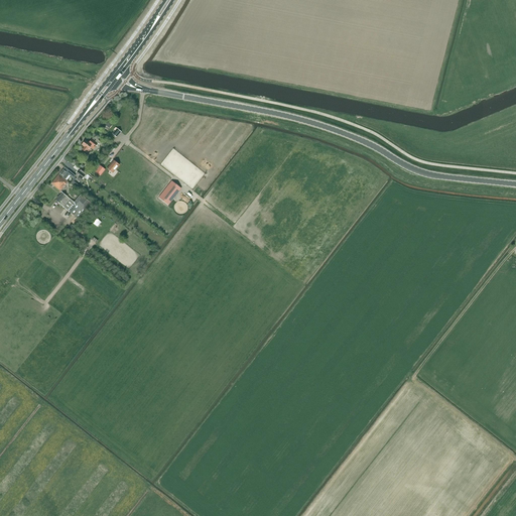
[(106,120),(104,122),(106,124),(105,125),(110,129),(112,125),(108,122),(106,120)]
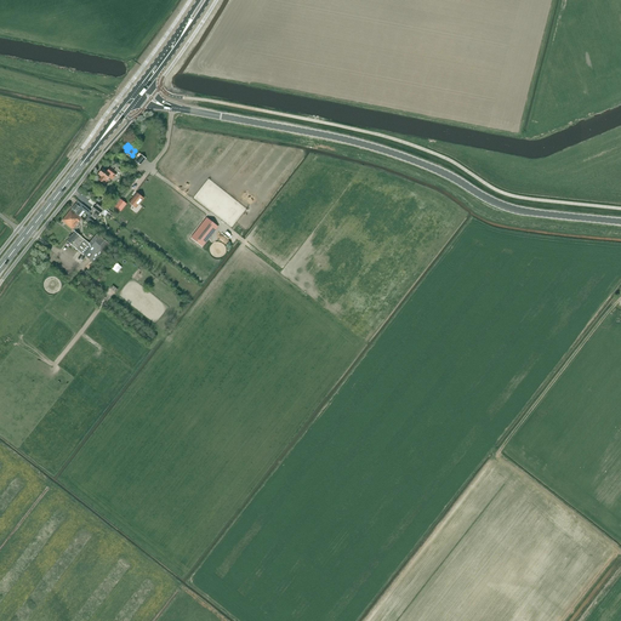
[(141,155),(136,161),(141,166),(147,159),(141,155)]
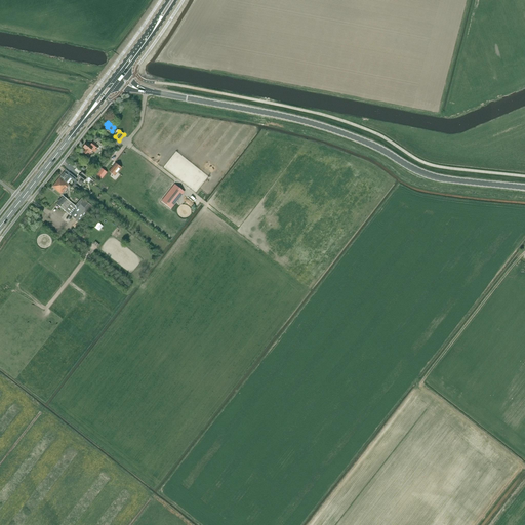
[(87,143),(83,148),(85,150),(83,153),(88,157),(92,151),(94,153),(99,148),(94,144),(95,143),(93,142),(90,146),(87,143)]
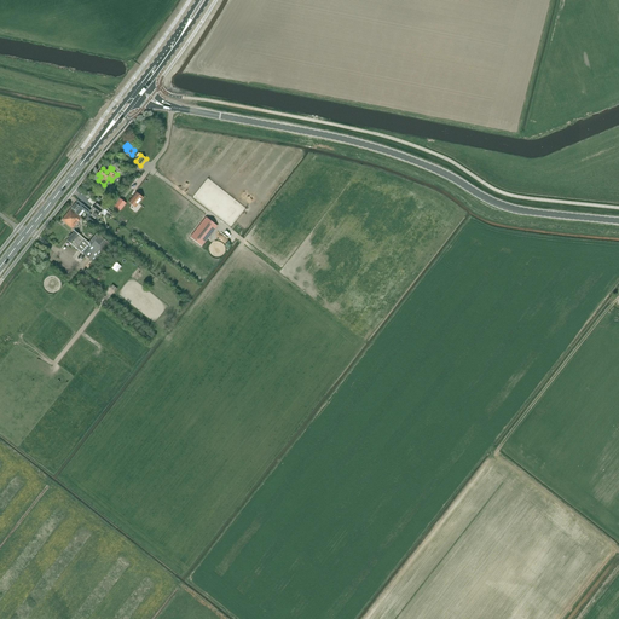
[(143,198),(137,192),(129,202),(136,207),(143,198)]
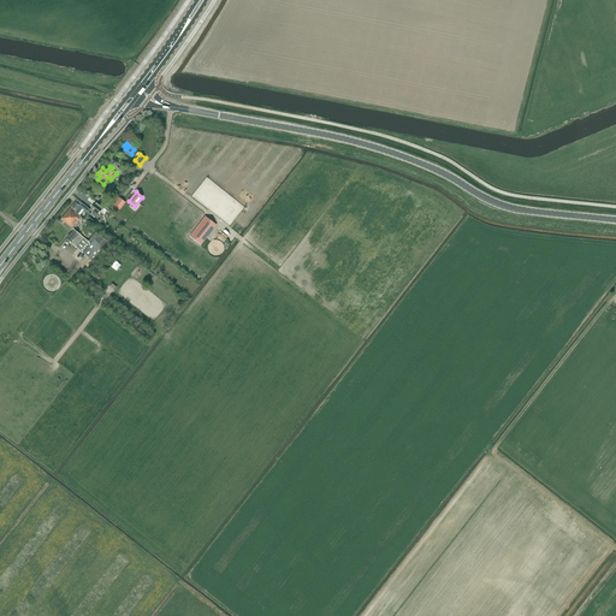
[(120,197),(114,206),(119,211),(125,202),(120,197)]
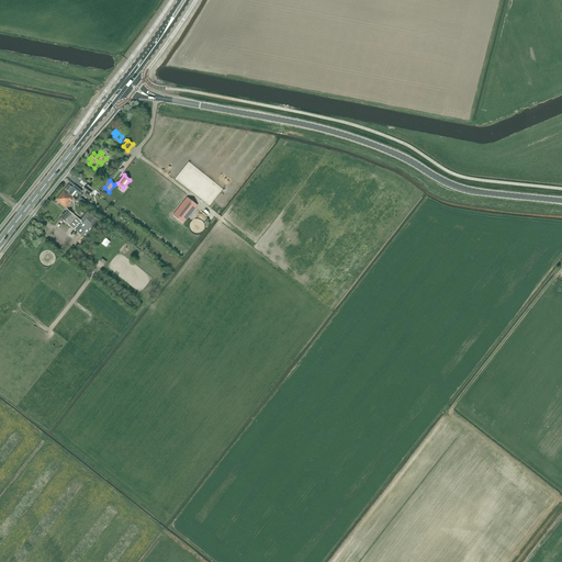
[(87,187),(82,191),(87,194),(85,197),(87,199),(92,192),(93,192),(96,190),(89,184),(87,187)]
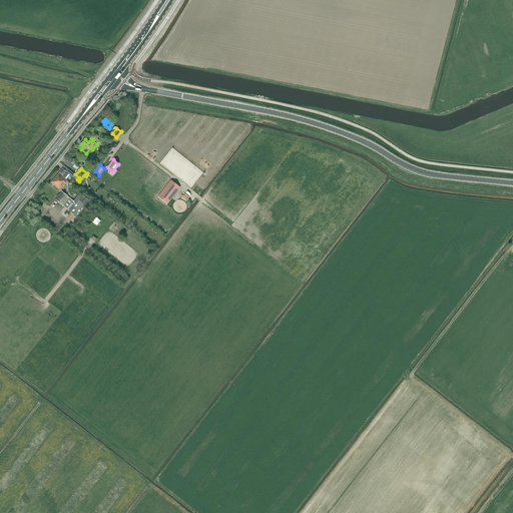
[(62,169),(59,174),(66,180),(70,175),(73,178),(75,175),(68,169),(66,172),(62,169)]
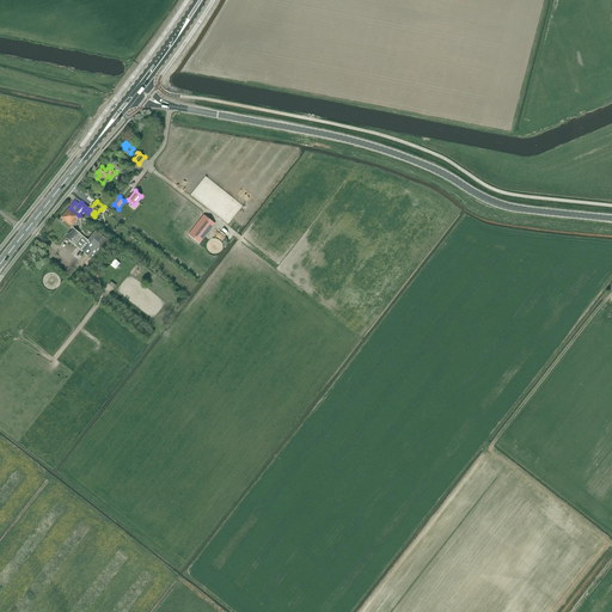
[(80,216),(71,208),(61,219),(72,227),(80,216)]
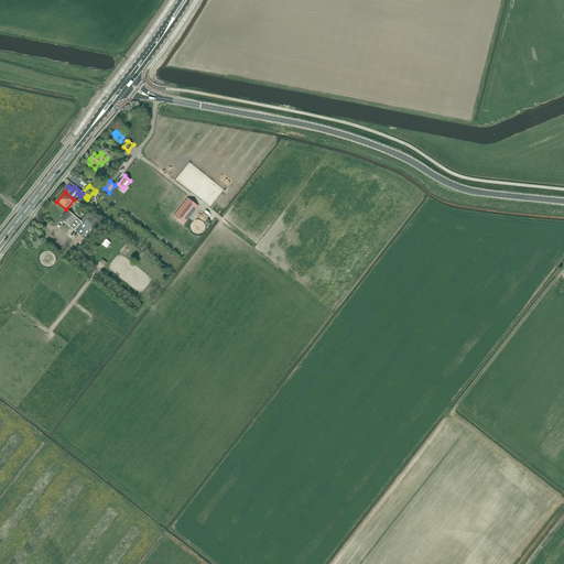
[(80,198),(78,201),(87,207),(89,205),(84,201),(80,198)]
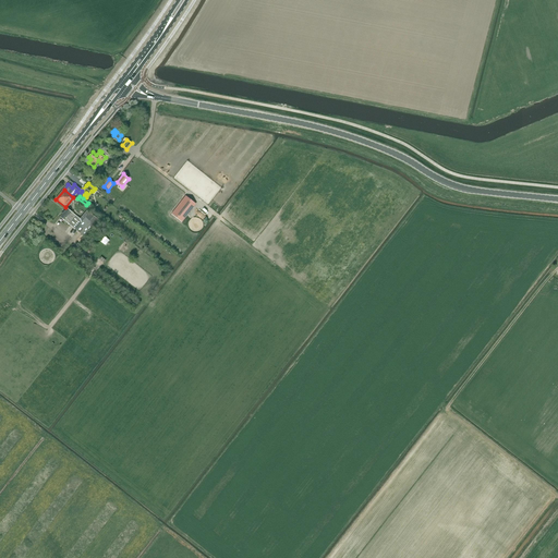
[(186,196),(172,214),(182,221),(195,204),(186,196)]
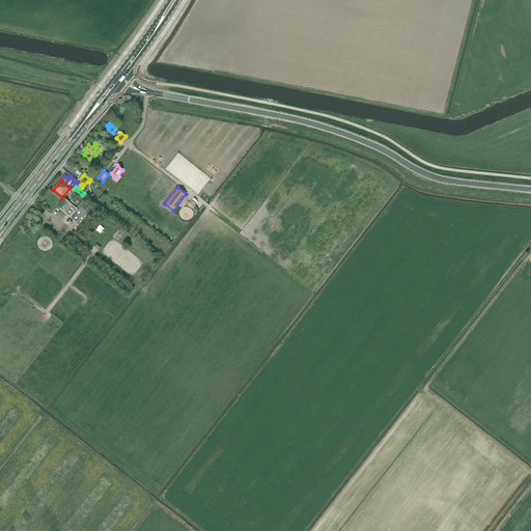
[(64,198),(57,206),(76,222),(81,226),(94,210),(83,200),(76,208),(64,198)]
